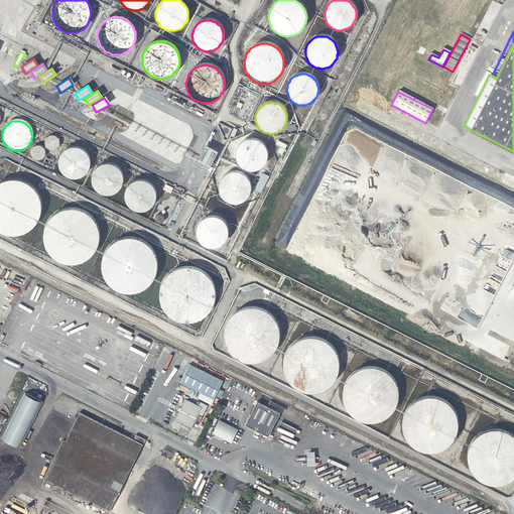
[(58,146),(58,144),(58,143),(58,141),(57,140),(56,139),(55,138),(54,137),(53,137),(52,137),(51,137),(50,137),(49,137),(48,137),(47,138),(46,138),(45,139),(44,140),(44,141),(43,143),(43,144),(43,146),(44,147),(44,148),(45,149),(46,150),(47,151),(48,151),(49,152),(50,152),(51,152),(52,152),(53,151),(54,151),(55,150),(56,150),(57,149),(57,147),(58,147),(58,146)]
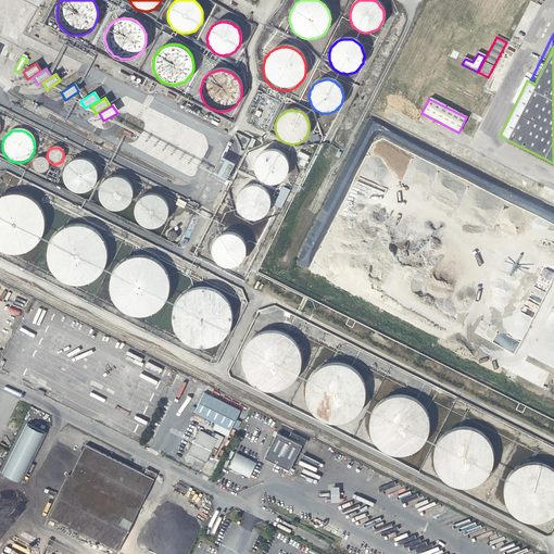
[(287,172),(287,168),(287,165),(286,161),(284,159),(282,156),(280,154),(276,152),(274,152),(271,152),(267,152),(264,153),(261,154),(259,156),(256,160),(255,163),(254,165),(254,168),(254,172),(255,175),(256,178),(259,180),(262,183),(264,184),(267,185),(271,185),(274,185),(277,184),(279,183),(281,180),(284,178),(286,175),(287,172)]
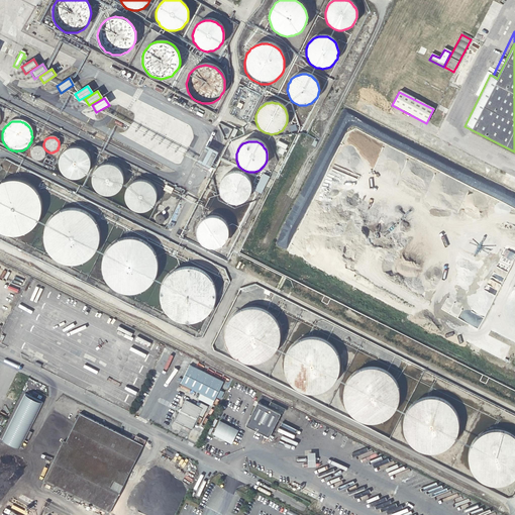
[(276,155),(281,157),(286,146),(277,141),(275,146),(279,148),(276,155)]
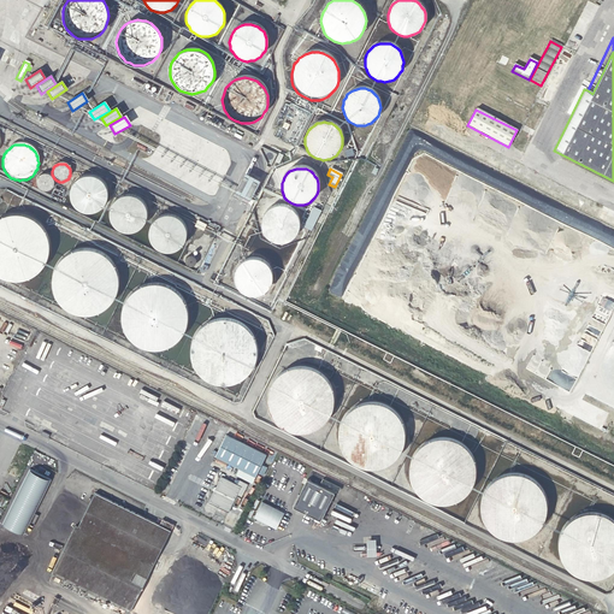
[(243,171),(234,190),(248,198),(258,178),(243,171)]
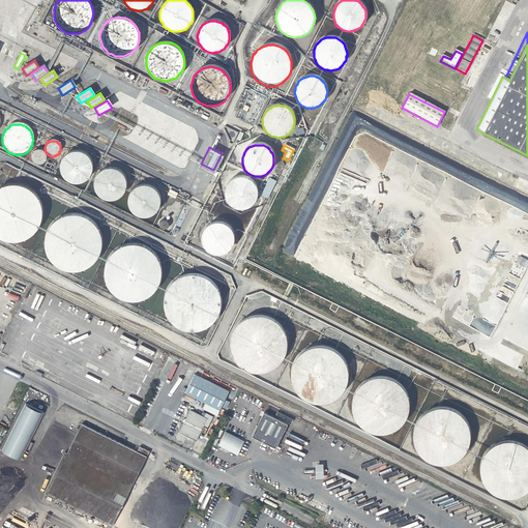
[(46,159),(46,158),(46,157),(46,156),(45,155),(45,154),(44,153),(44,152),(42,152),(42,151),(40,151),(39,150),(38,150),(37,150),(36,150),(35,151),(34,151),(32,152),(31,153),(31,154),(31,155),(30,156),(30,157),(30,159),(30,160),(31,163),(32,164),(33,165),(34,165),(35,166),(36,166),(37,166),(38,166),(39,166),(40,166),(41,165),(42,164),(44,164),(44,163),(45,162),(46,160),(46,159)]
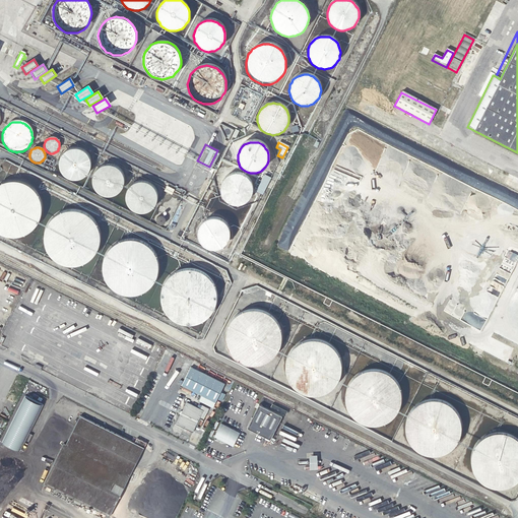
[(90,168),(90,166),(90,164),(90,163),(89,160),(89,159),(88,158),(87,156),(87,155),(85,154),(84,153),(83,152),(82,151),(80,151),(79,150),(78,150),(76,149),(75,149),(73,149),(71,150),(70,150),(69,150),(67,151),(66,151),(65,152),(63,154),(62,155),(61,156),(60,158),(60,159),(59,160),(59,163),(59,164),(58,166),(58,167),(59,168),(59,170),(59,171),(60,172),(61,174),(62,176),(63,177),(64,178),(65,179),(67,180),(68,181),(70,181),(71,181),(73,182),(74,182),(76,182),(78,181),(79,181),(80,181),(82,180),(82,179),(84,178),(85,177),(86,176),(87,175),(88,174),(88,172),(89,171),(89,169),(90,168)]
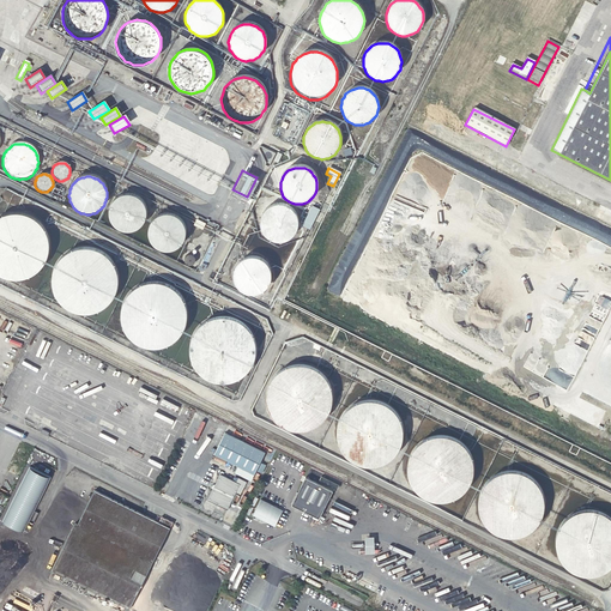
[(145,216),(145,215),(145,213),(145,212),(145,211),(144,209),(144,207),(143,205),(141,204),(140,203),(139,200),(138,199),(137,199),(135,198),(134,197),(132,197),(129,195),(128,195),(127,195),(125,195),(123,195),(122,195),(120,197),(118,198),(116,199),(115,199),(114,200),(113,203),(112,204),(110,205),(109,207),(109,209),(109,211),(108,212),(108,213),(108,216),(109,217),(109,219),(109,221),(110,222),(112,224),(113,225),(113,227),(115,228),(116,229),(118,230),(120,231),(121,231),(122,231),(125,233),(126,233),(128,233),(129,231),(131,231),(133,231),(135,230),(137,229),(139,228),(141,225),(141,224),(143,222),(144,221),(144,219),(145,217),(145,216)]
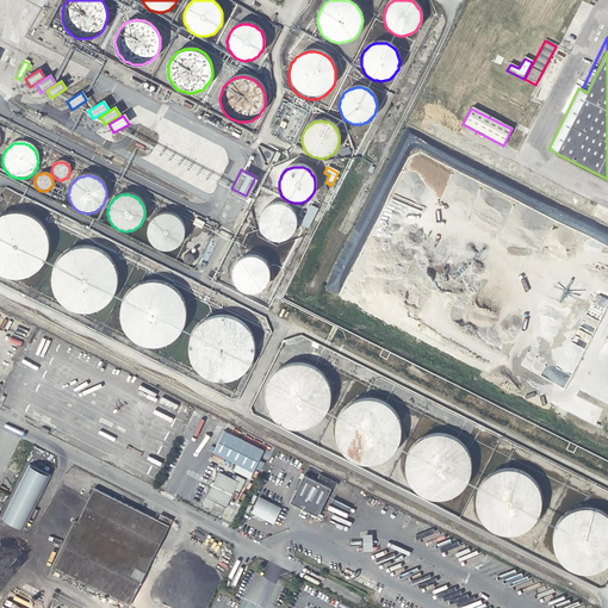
[(298,224),(306,229),(316,208),(308,204),(298,224)]
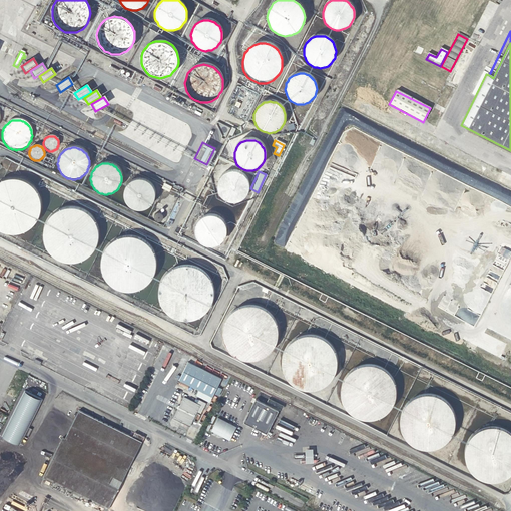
[(247,190),(248,187),(247,184),(246,181),(245,178),(243,176),(240,173),(237,172),(234,172),(231,172),(228,172),(225,173),(223,175),(221,176),(219,179),(218,181),(217,184),(217,187),(217,190),(218,193),(220,196),(222,198),(225,200),(227,201),(231,202),(233,202),(236,202),(238,201),(241,199),(243,197),(245,195),(247,193),(247,190)]
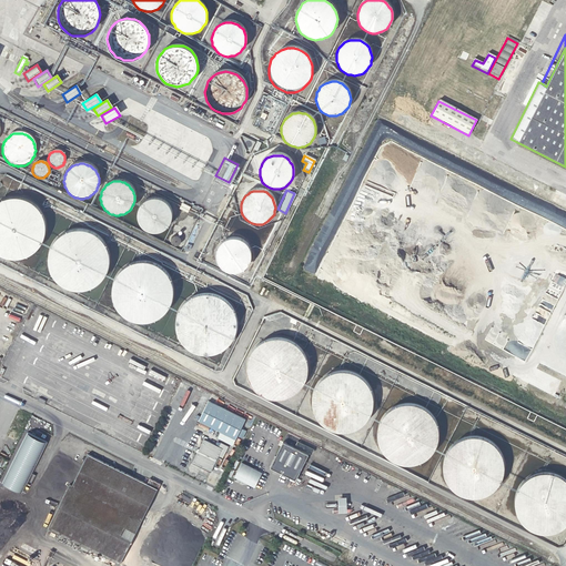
[(172,216),(172,214),(172,212),(172,211),(171,210),(171,208),(170,206),(169,205),(169,204),(168,202),(167,201),(164,200),(162,199),(161,199),(160,198),(159,198),(158,198),(155,198),(153,198),(152,198),(151,198),(149,198),(147,199),(145,200),(143,201),(143,202),(142,202),(141,203),(140,205),(139,206),(139,208),(138,210),(138,211),(138,212),(138,214),(138,215),(138,218),(138,219),(138,220),(139,222),(140,223),(141,225),(142,226),(142,228),(144,229),(145,229),(147,230),(149,231),(151,232),(152,232),(154,232),(155,232),(158,232),(159,232),(161,231),(163,230),(164,229),(165,229),(167,228),(168,226),(169,224),(170,223),(171,222),(171,220),(172,219),(172,216)]
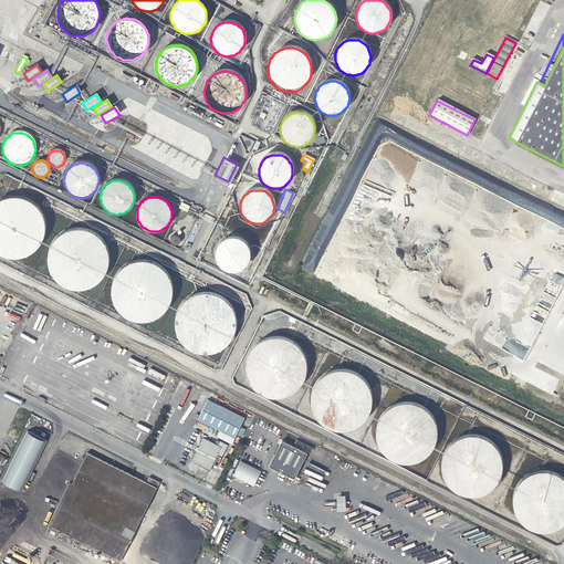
[(43,235),(43,228),(43,222),(42,219),(41,216),(39,211),(38,209),(34,207),(32,205),(30,202),(25,200),(23,200),(19,199),(14,198),(11,198),(9,199),(3,200),(0,201),(0,254),(3,256),(9,258),(11,258),(13,258),(17,258),(20,258),(24,256),(30,253),(31,252),(34,250),(38,246),(40,242),(41,240),(42,237),(43,235)]
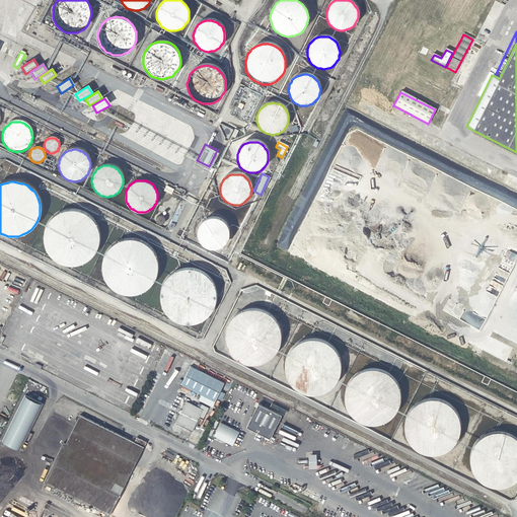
[(98,245),(99,240),(99,239),(98,235),(98,232),(96,228),(94,224),(93,222),(91,220),(87,217),(84,215),(82,214),(77,213),(72,212),(69,212),(66,212),(61,214),(56,216),(54,218),(52,220),(50,222),(48,224),(46,229),(45,231),(44,234),(44,237),(44,239),(44,244),(46,249),(46,251),(48,254),(51,259),(53,261),(55,263),(59,265),(62,266),(65,267),(68,268),(71,268),(73,268),(76,267),(81,266),(86,264),(88,262),(91,260),(94,254),(96,252),(97,250),(98,245)]
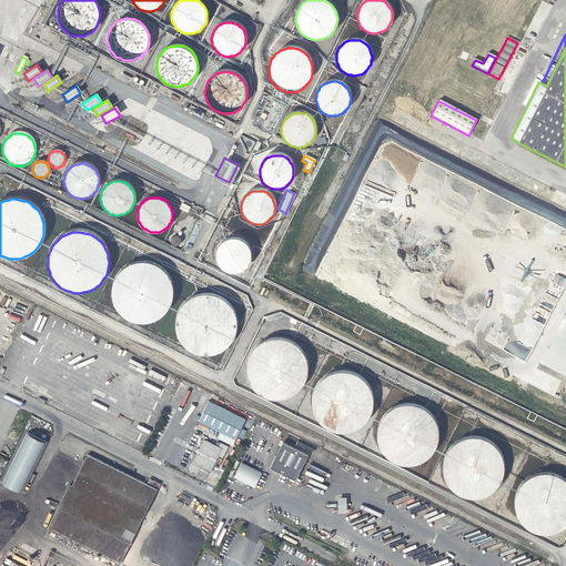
[(218,249),(215,252),(215,254),(215,258),(216,262),(218,264),(219,266),(221,270),(222,271),(224,272),(226,273),(231,274),(235,274),(239,274),(241,273),(244,271),(248,268),(249,265),(250,263),(251,260),(251,255),(251,252),(250,250),(249,248),(246,244),(243,242),(240,240),(235,239),(232,239),(229,240),(225,241),(222,243),(220,245),(218,249)]
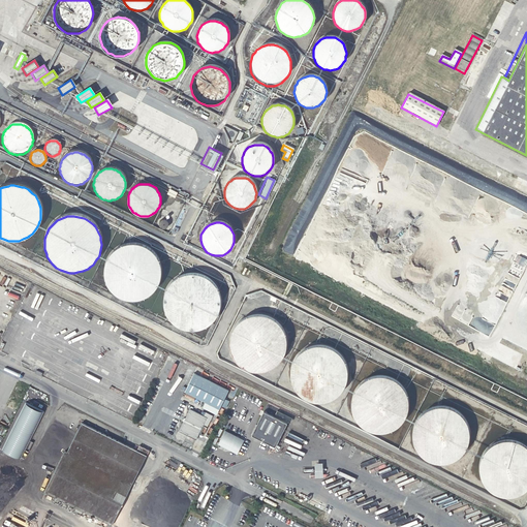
[(160,277),(160,273),(160,270),(159,267),(158,261),(156,257),(154,255),(152,253),(151,252),(148,249),(144,247),(142,246),(137,245),(132,244),(129,244),(126,245),(121,246),(119,247),(116,249),(112,252),(109,256),(106,258),(105,260),(103,264),(103,267),(102,272),(102,277),(103,280),(104,282),(105,285),(106,288),(110,292),(114,297),(116,298),(119,299),(121,300),(125,301),(130,302),(133,302),(136,301),(142,300),(147,298),(149,296),(151,295),(153,292),(155,289),(157,285),(158,282),(159,279),(160,277)]
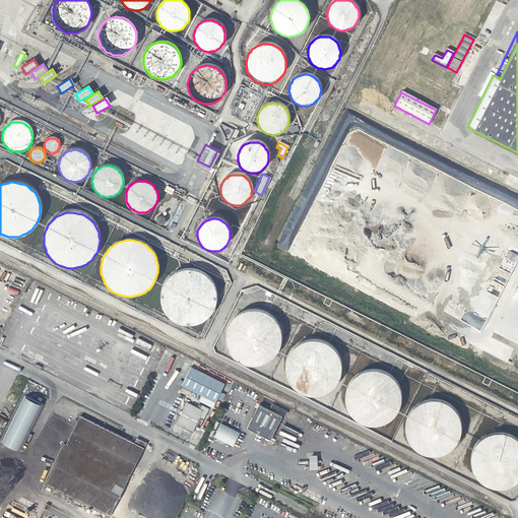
[(216,303),(217,298),(216,295),(216,292),(215,286),(213,283),(211,281),(208,277),(206,275),(203,273),(199,271),(194,270),(192,269),(188,269),(185,269),(182,270),(177,272),(173,274),(169,278),(166,281),(165,284),(163,286),(162,290),(162,293),(160,296),(160,298),(160,301),(162,303),(163,308),(166,313),(168,316),(169,317),(171,319),(173,321),(175,322),(178,323),(180,324),(183,325),(186,325),(190,326),(193,325),(196,325),(201,323),(203,322),(205,320),(208,318),(210,316),(212,314),(213,311),(215,309),(215,306),(216,303)]
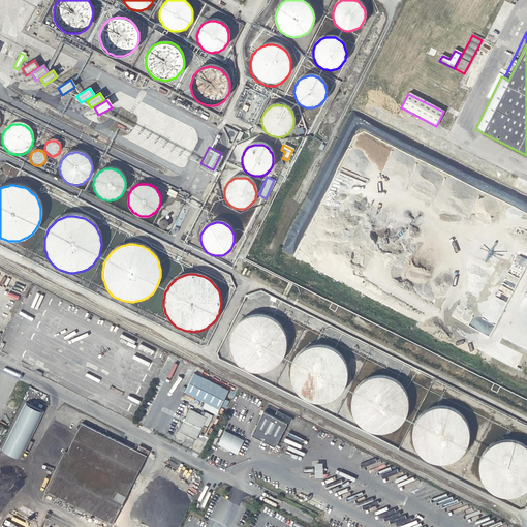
[(286,347),(286,345),(286,344),(286,342),(285,339),(285,336),(284,334),(282,330),(281,329),(278,323),(274,320),(272,319),(269,317),(267,317),(264,316),(259,315),(257,315),(255,315),(251,316),(246,317),(244,318),(241,320),(239,321),(237,323),(234,328),(231,331),(230,333),(229,336),(228,339),(227,344),(228,349),(228,351),(229,354),(230,358),(233,361),(235,363),(236,365),(238,367),(241,369),(245,371),(248,372),(251,373),(255,374),(258,374),(262,373),(266,372),(268,372),(271,370),(273,369),(277,366),(279,364),(281,362),(282,359),(284,357),(285,353),(285,350),(286,347)]
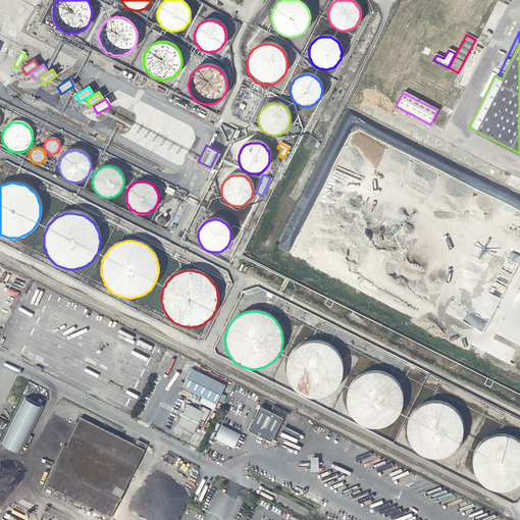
[(342,372),(342,369),(342,366),(342,364),(340,359),(339,356),(336,353),(333,350),(330,347),(327,345),(325,344),(320,342),(317,342),(314,341),(311,342),(309,342),(306,342),(304,343),(301,344),(298,346),(294,349),(291,353),(289,355),(288,358),(287,361),(286,363),(286,366),(286,369),(286,374),(287,377),(288,380),(290,385),(292,387),(294,390),(297,393),(301,395),(304,396),(307,397),(311,398),(313,398),(315,398),(318,398),(320,397),(323,396),(328,394),(332,391),(336,386),(339,383),(340,380),(341,378),(342,375),(342,372)]
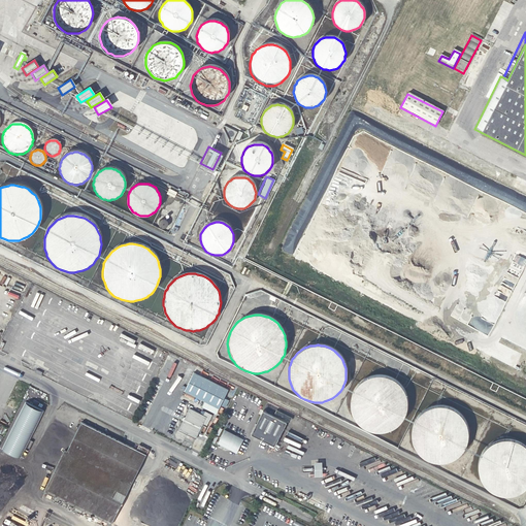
[(227,391),(193,373),(184,392),(219,409),(227,391)]
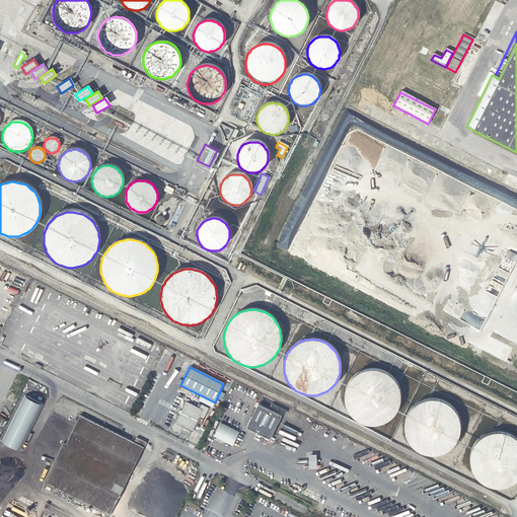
[(400,400),(400,397),(400,396),(400,391),(399,389),(398,386),(396,383),(395,380),(393,378),(391,376),(389,374),(387,373),(382,370),(378,369),(375,369),(371,369),(366,369),(364,370),(362,371),(357,373),(355,375),(352,377),(350,379),(349,381),(346,386),(345,388),(345,391),(344,394),(344,397),(344,400),(345,403),(345,405),(346,409),(348,412),(350,414),(351,417),(353,418),(355,420),(357,422),(360,423),(362,424),(367,425),(370,426),(373,426),(376,426),(380,425),(384,423),(387,422),(389,420),(391,419),(393,417),(396,413),(398,408),(399,403),(400,400)]
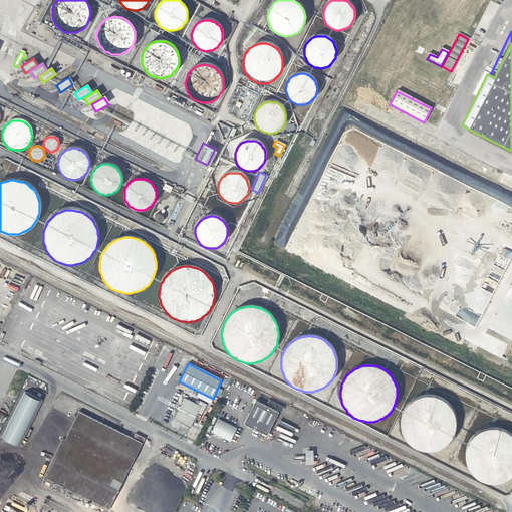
[(456,425),(457,422),(456,420),(456,417),(455,414),(454,411),(453,409),(452,406),(450,404),(448,402),(445,400),(443,398),(438,396),(433,395),(430,394),(427,394),(425,394),(421,395),(416,397),(412,400),(408,403),(405,407),(403,410),(402,413),(401,418),(400,423),(400,425),(401,428),(402,431),(403,433),(404,436),(405,438),(408,442),(412,445),(414,446),(417,448),(420,449),(423,450),(428,450),(432,450),(434,450),(436,449),(439,448),(444,446),(448,442),(452,438),(454,434),(455,431),(456,428),(456,425)]
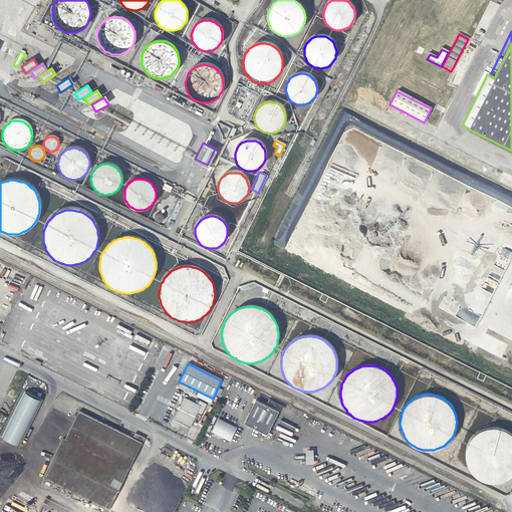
[(201,407),(184,399),(180,408),(181,408),(180,412),(178,411),(174,420),(190,428),(201,407)]
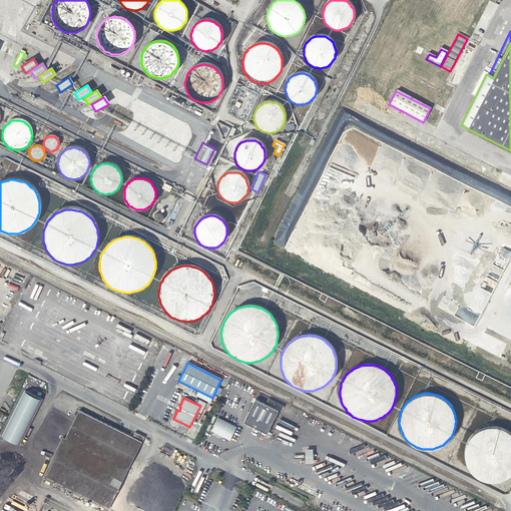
[(278,413),(254,401),(242,424),(266,436),(278,413)]
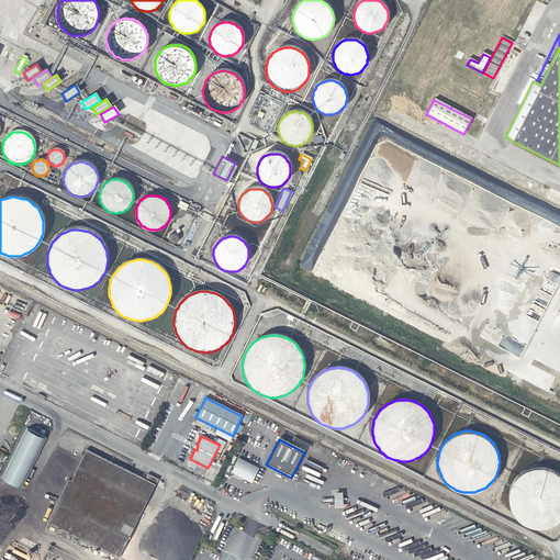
[(127,472),(86,451),(70,483),(67,482),(46,524),(118,559),(147,500),(121,485),(127,472)]
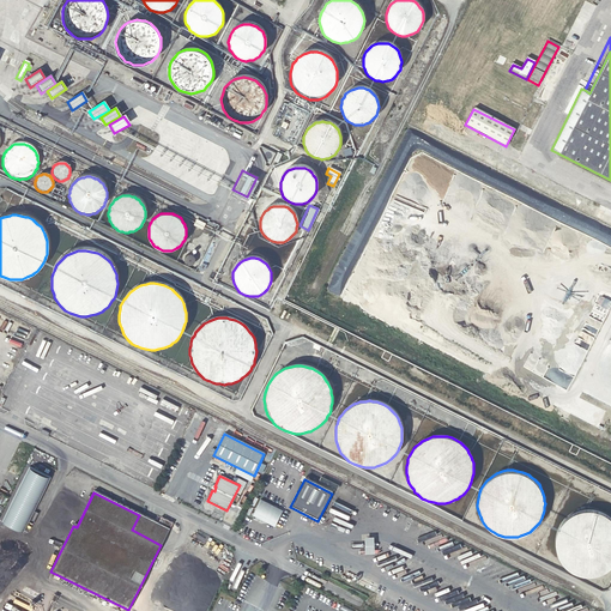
[(274,527),(282,513),(259,502),(253,515),(250,515),(252,520),(258,519),(267,524),(267,525),(274,527)]
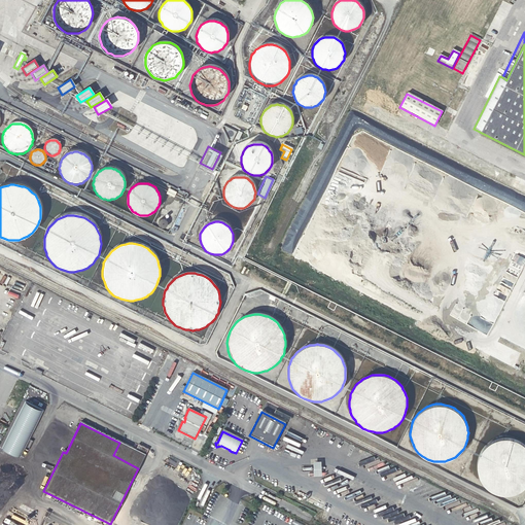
[(524,445),(523,444),(521,442),(516,440),(511,439),(505,438),(501,438),(498,439),(494,441),(492,442),(489,444),(485,447),(483,449),(482,451),(480,455),(479,458),(478,461),(478,466),(478,469),(478,473),(479,476),(480,478),(482,482),(485,485),(486,487),(490,490),(495,492),(497,493),(500,494),(505,494),(509,494),(512,494),(517,492),(521,490),(524,486),(524,445)]
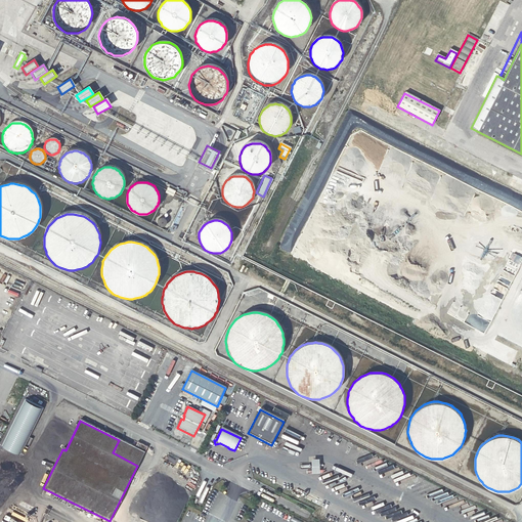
[(134,448),(119,440),(113,452),(137,466),(143,453),(146,448),(136,443),(134,448)]
